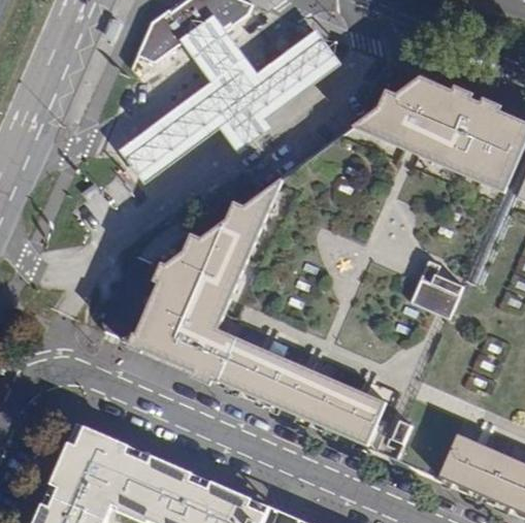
[(193,28),(216,32),(230,22),(232,25),(248,13),(254,1),(252,0),(193,0),(177,18),(172,13),(136,53),(155,61),(182,41),(185,38),(183,36),(193,28)]
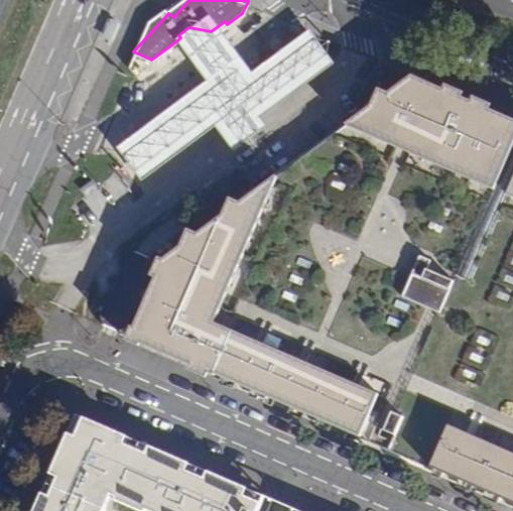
[(180,0),(168,13),(173,17),(188,0),(180,0)]
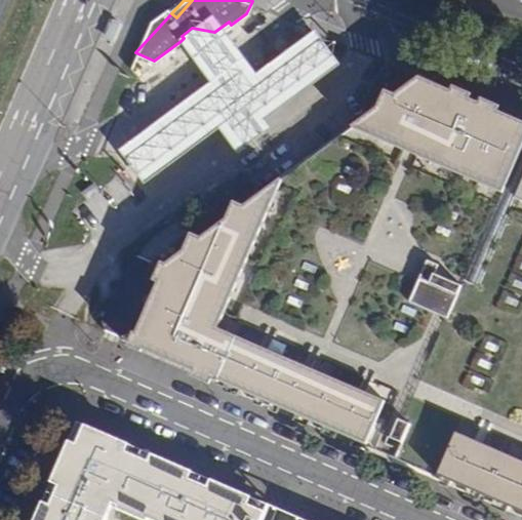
[(231,25),(229,22),(214,32),(192,28),(182,36),(184,38),(181,41),(209,81),(117,148),(143,183),(218,126),(238,153),(271,128),(263,118),(340,62),(312,28),(255,70),(225,29),(231,25)]
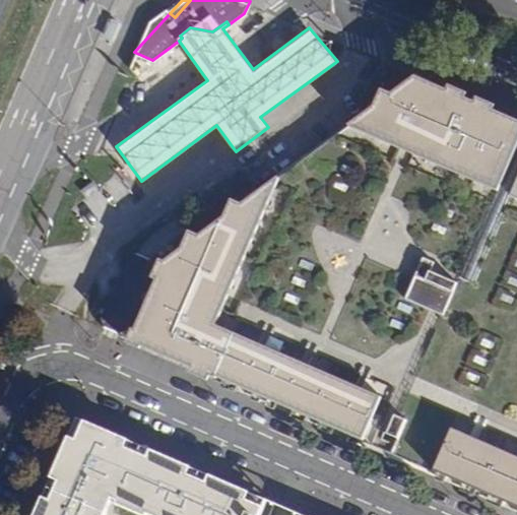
[(160,267),(132,331),(129,336),(369,441),(384,398),(218,325),(282,182),(354,130),(399,148),(516,199),(516,456),(471,437),(454,429),(438,470),(516,505),(516,116),(489,104),(414,73),(165,257),(160,267)]
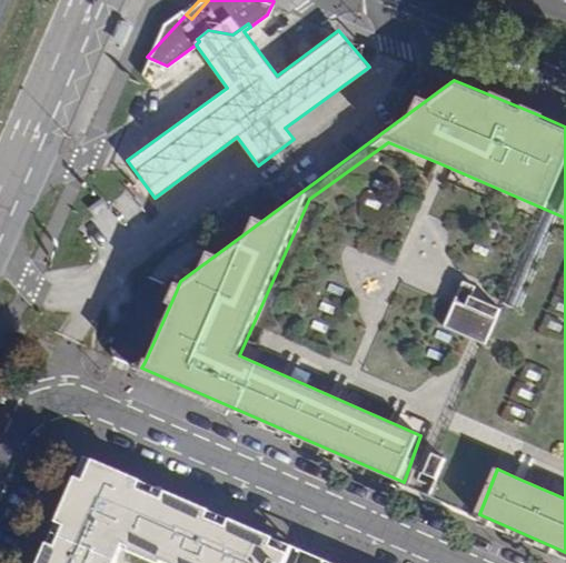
[(136,358),(145,362),(176,292),(166,288),(160,278),(147,272),(139,277),(108,347),(111,353),(123,358),(129,361),(136,358)]
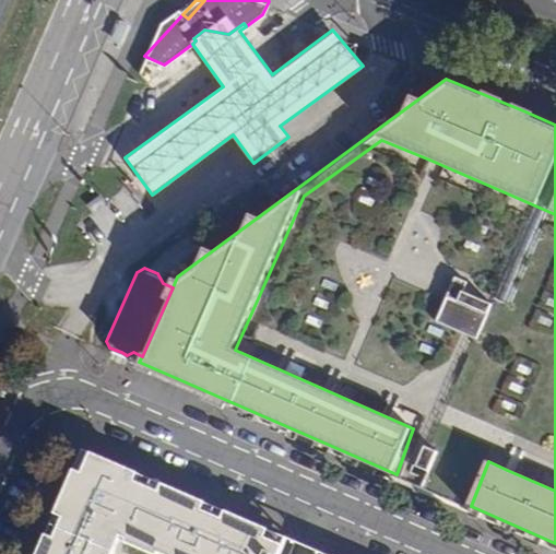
[(478,338),(495,301),(454,283),(438,320),(478,338)]
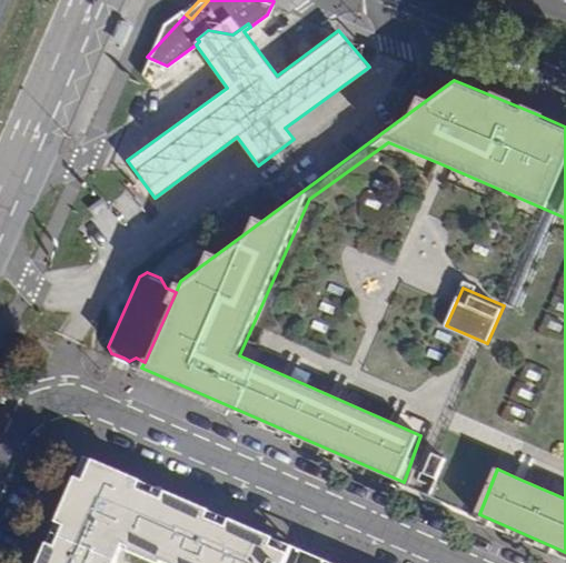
[(87,456),(79,453),(69,475),(78,480),(87,456)]
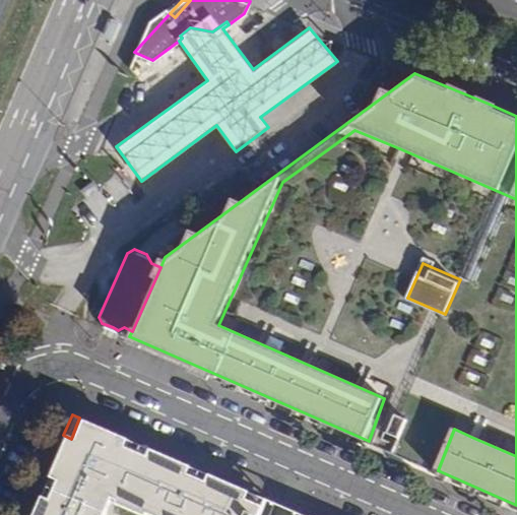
[(254,514),(259,504),(241,497),(246,489),(205,471),(201,479),(183,471),(188,464),(146,446),(143,454),(120,444),(124,436),(79,417),(71,439),(63,435),(46,474),(54,477),(46,497),(38,493),(28,514),(100,514),(103,509),(98,507),(105,493),(109,495),(113,497),(111,502),(140,514),(141,514),(143,511),(153,514),(254,514)]
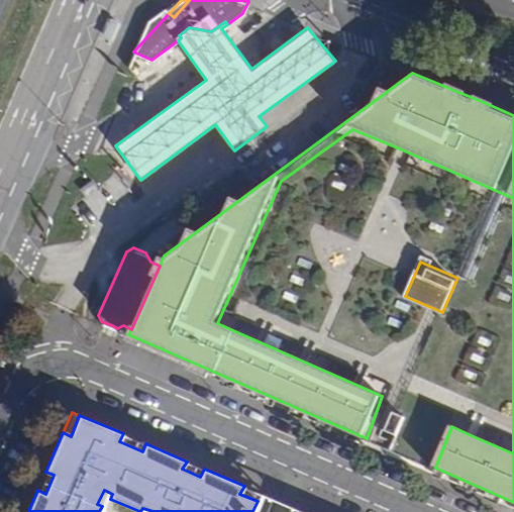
[(145,443),(123,433),(119,441),(142,451),(145,443)]
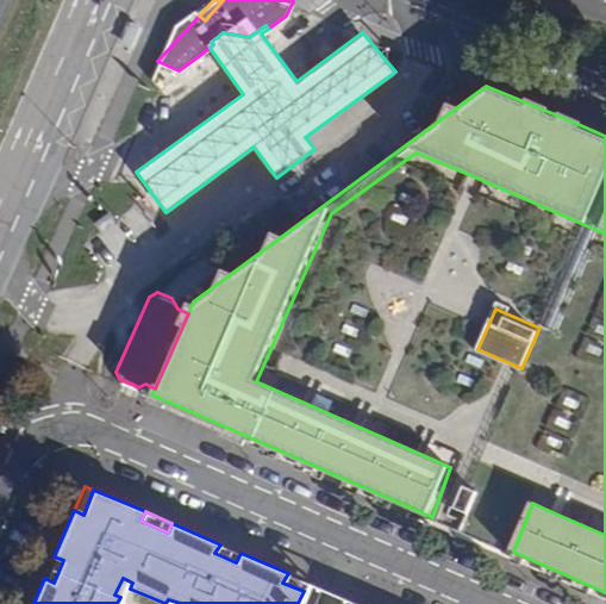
[(241,553),(220,545),(214,553),(236,562),(241,553)]
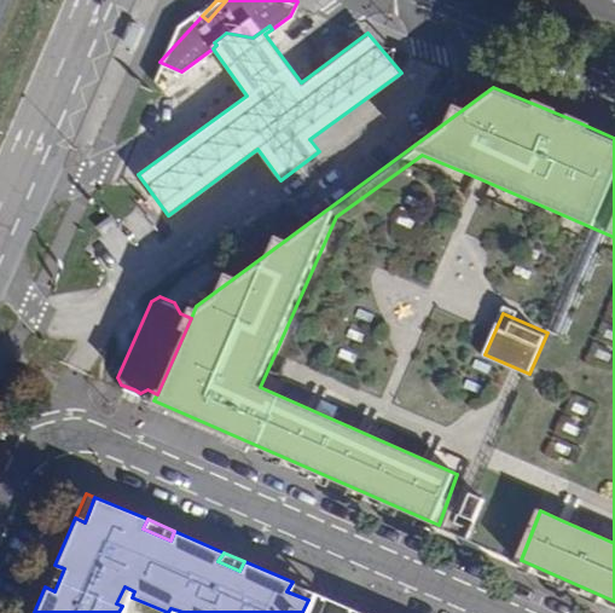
[(64,568),(54,565),(45,587),(54,591),(64,568)]
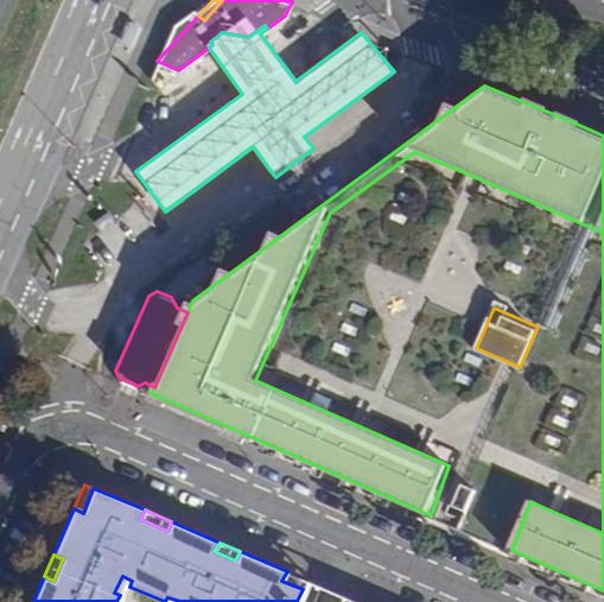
[(306,580),(287,571),(281,581),(303,589),(306,580)]
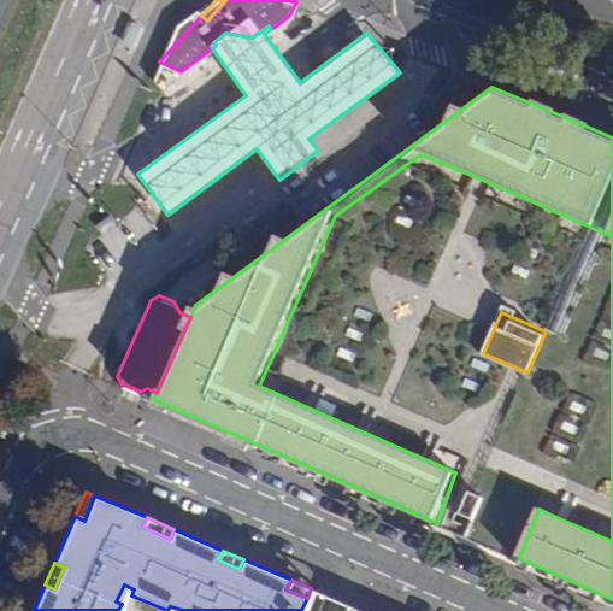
[(129,587),(124,585),(116,601),(122,604),(129,587)]
